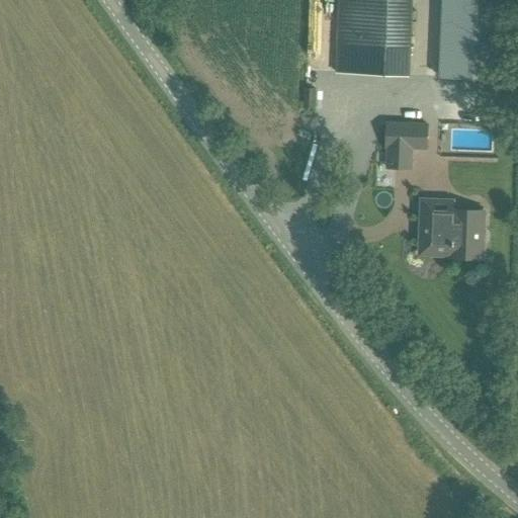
[(339,0),(337,72),(360,73),(362,0),(339,0)]
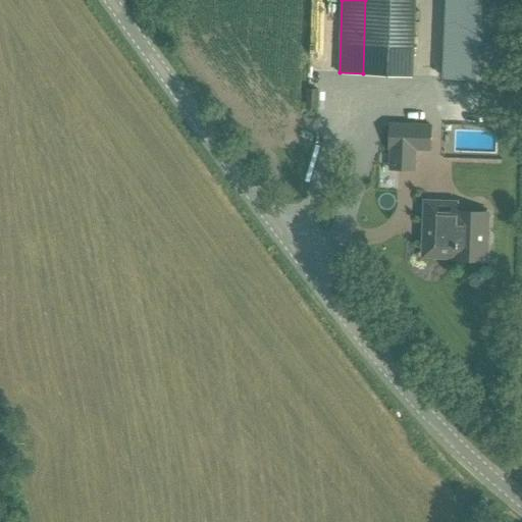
[(365,0),(363,73),(412,75),(415,0),(365,0)]
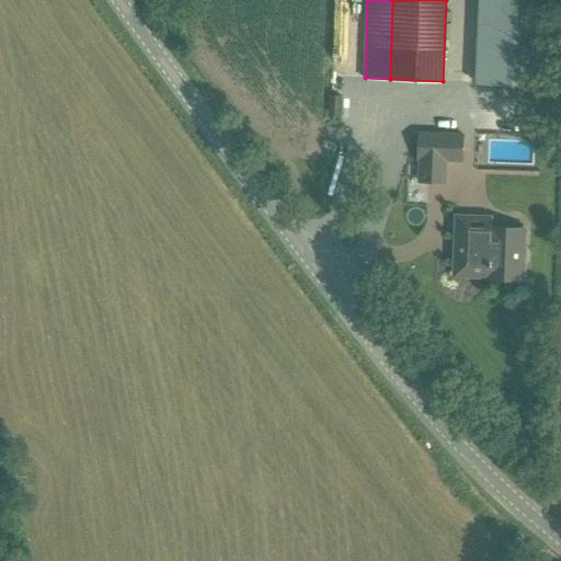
[(550,87),(553,0),(479,0),(477,83),(550,87)]
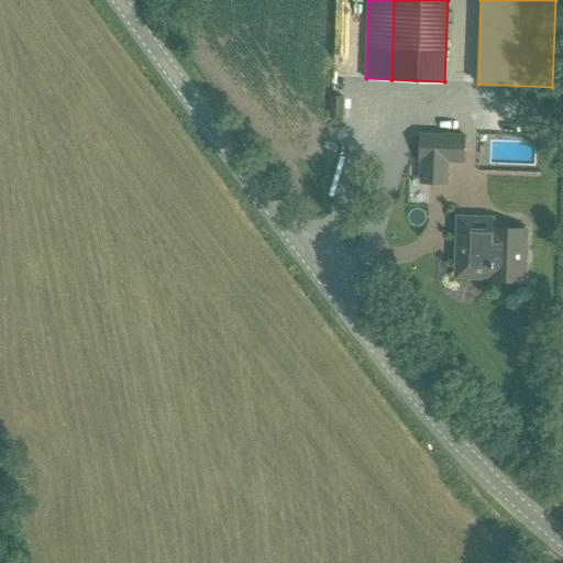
[(420,132),(420,161),(464,162),(466,134),(420,132)]
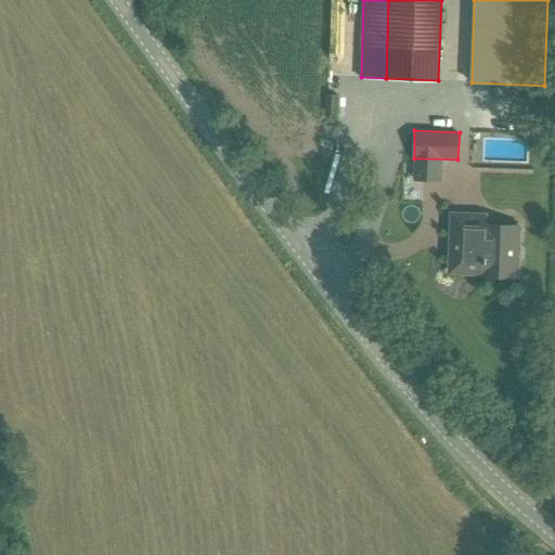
[(453,213),(450,271),(482,272),(482,273),(518,275),(520,226),(487,223),(487,214),(453,213)]
